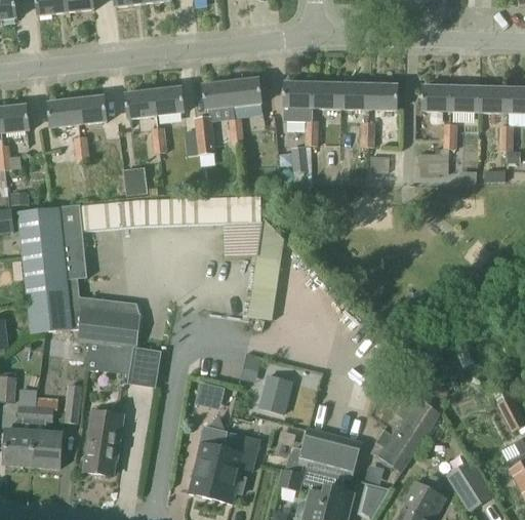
[(0,0),(0,18),(16,17),(14,0),(0,0)]
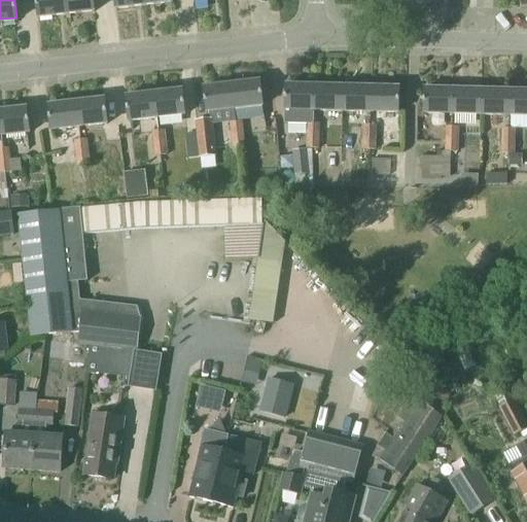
[(35,0),(37,15),(65,12),(64,0),(35,0)]
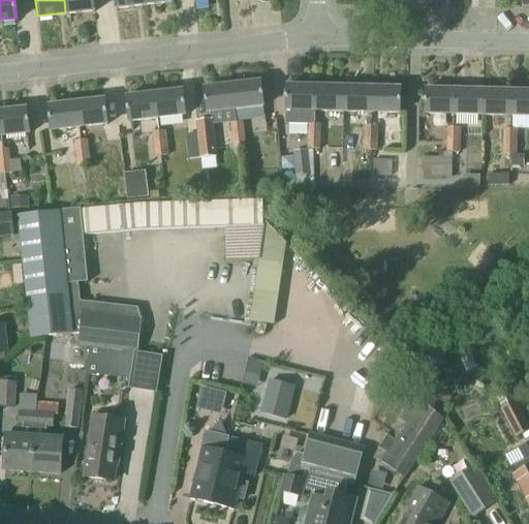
[(64,0),(65,12),(94,8),(93,0),(64,0)]
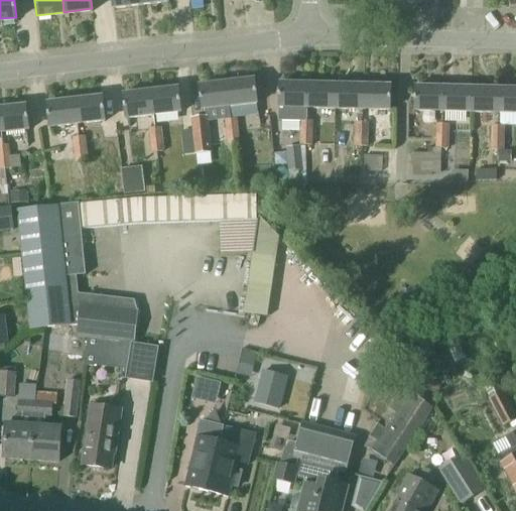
[(254,78),(226,81),(229,105),(257,102),(254,78)]
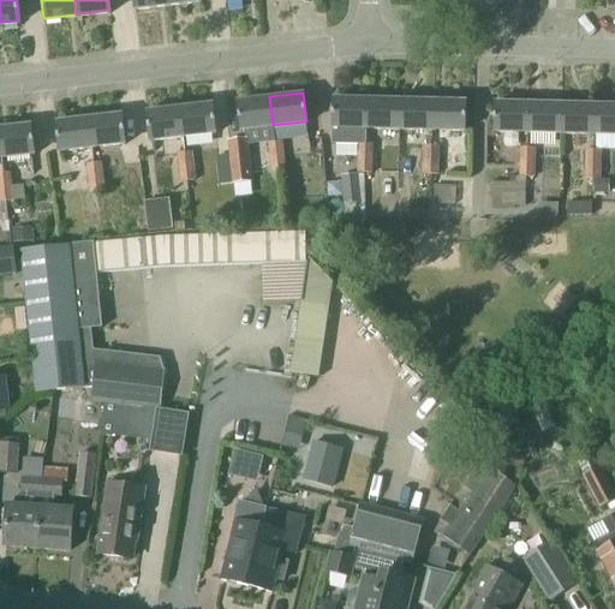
[(269,96),(237,100),(239,129),(243,129),(244,137),(246,137),(248,142),(268,139),(268,141),(274,139),(272,125),(273,125),(269,96)]
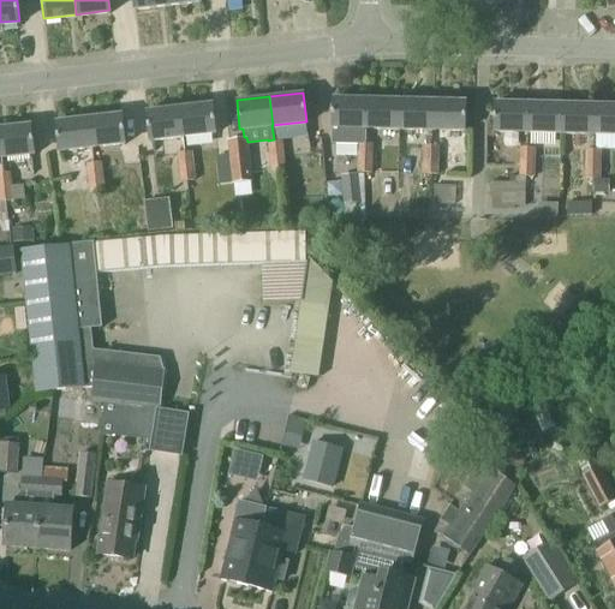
[(365,126),(365,97),(333,96),(332,141),(358,141),(364,141),(365,126)]
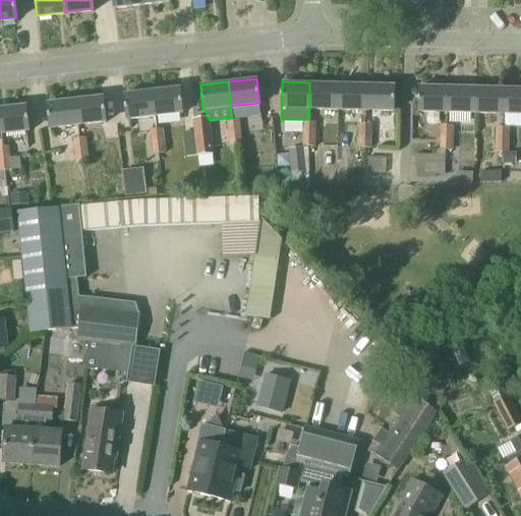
[(309,107),(337,108),(338,83),(309,82),(309,107)]
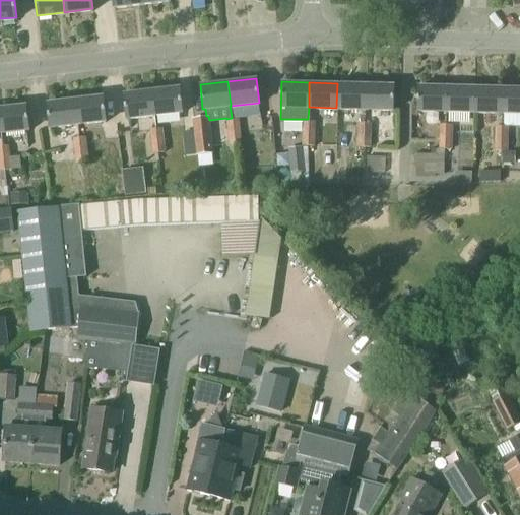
[(366,83),(337,83),(336,108),(365,108),(366,83)]
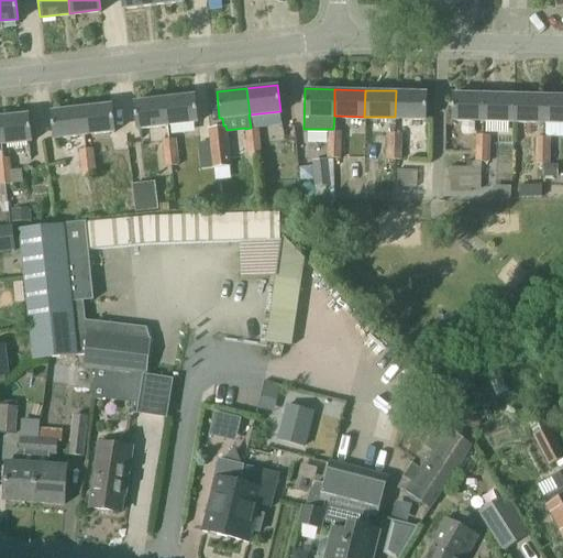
[(396,90),(395,117),(424,118),(426,91),(396,90)]
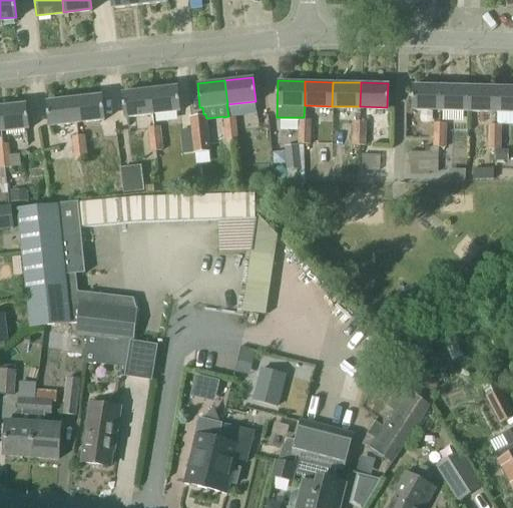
[(411,108),(439,109),(439,84),(412,84),(411,108)]
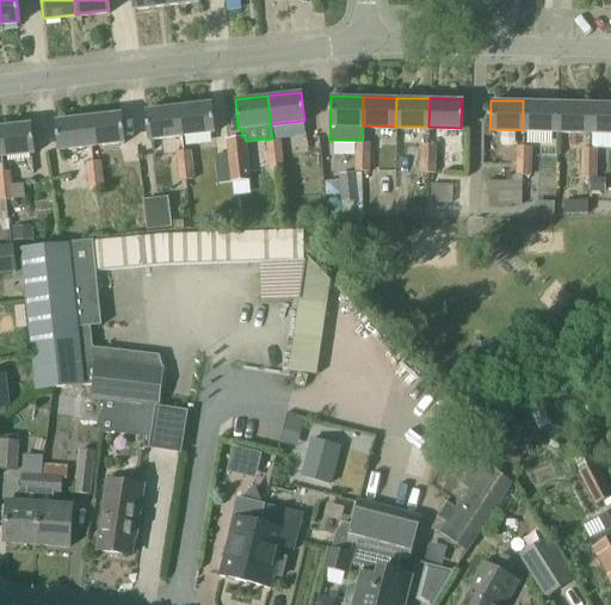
[(523,130),(556,130),(556,102),(523,100),(523,130)]
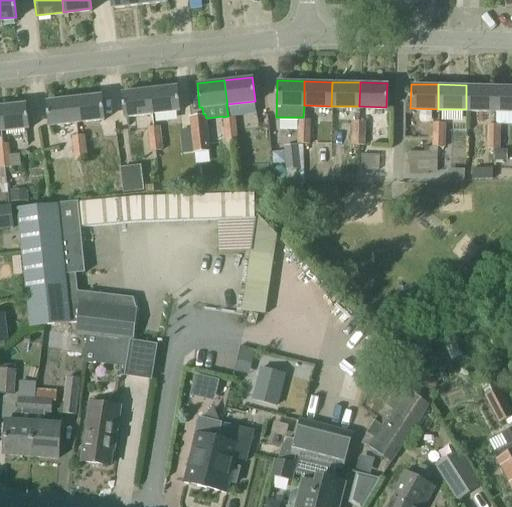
[(149,88),(151,112),(179,109),(177,85),(149,88)]
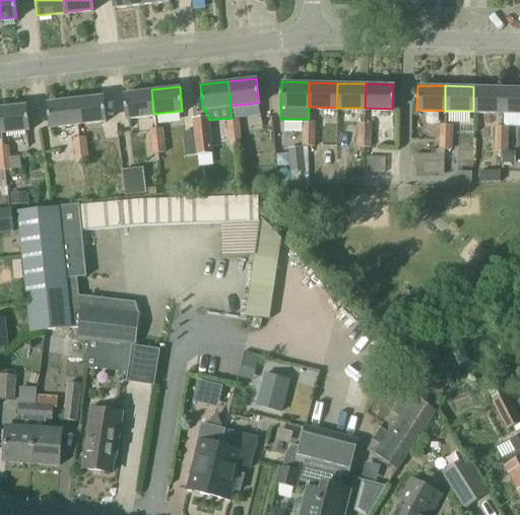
[(473,111),(501,112),(502,87),(473,86),(473,111)]
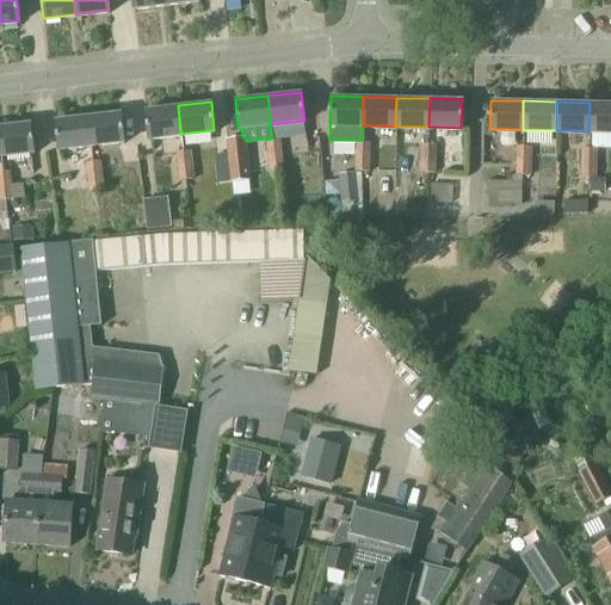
[(610,103),(590,103),(588,131),(610,131),(610,103)]
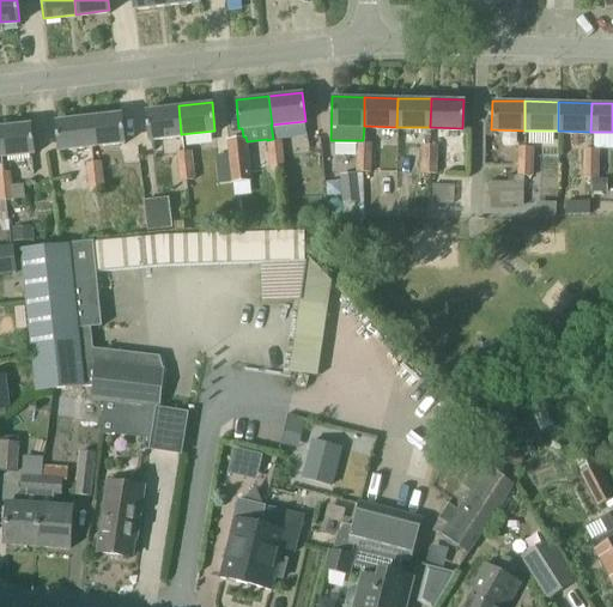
[(181,134),(178,105),(145,109),(149,138),(181,134)]
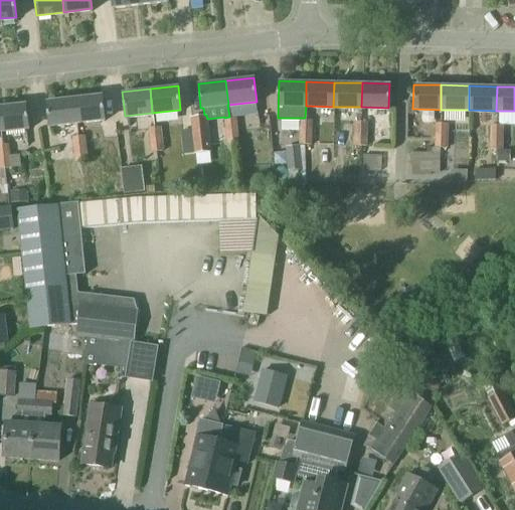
[(102,95),(74,98),(76,122),(105,119),(102,95)]
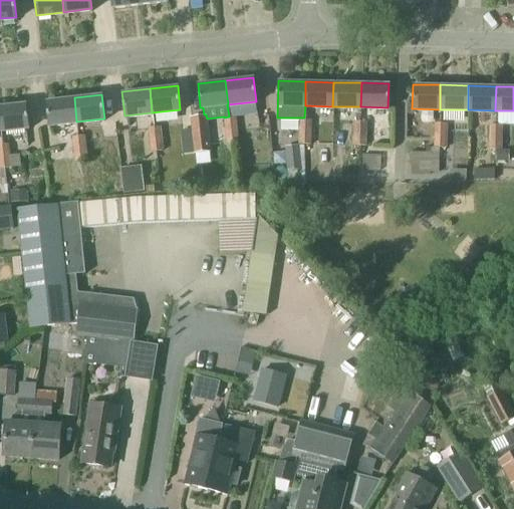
[(76,121),(74,97),(46,100),(48,124),(76,121)]
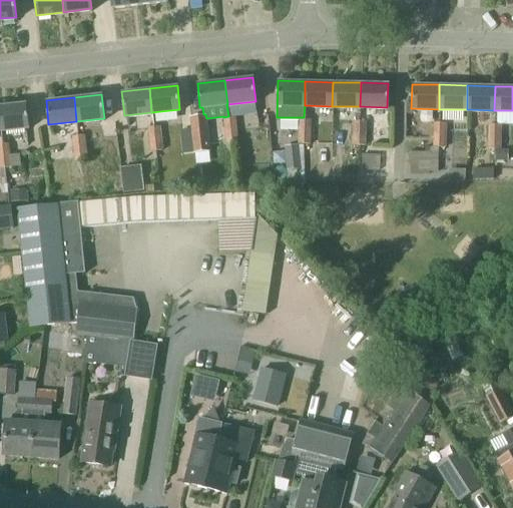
[(0,105),(0,125),(0,129),(28,126),(26,103),(0,105)]
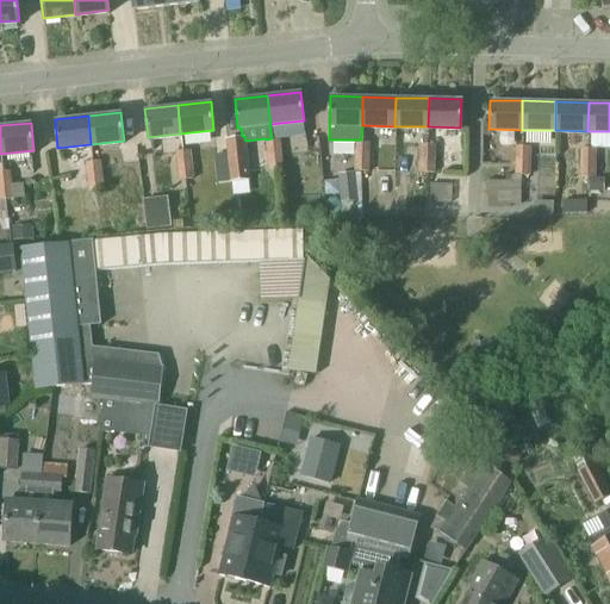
[(225,138),(230,180),(249,179),(246,141),(244,136),(242,136),(225,138)]
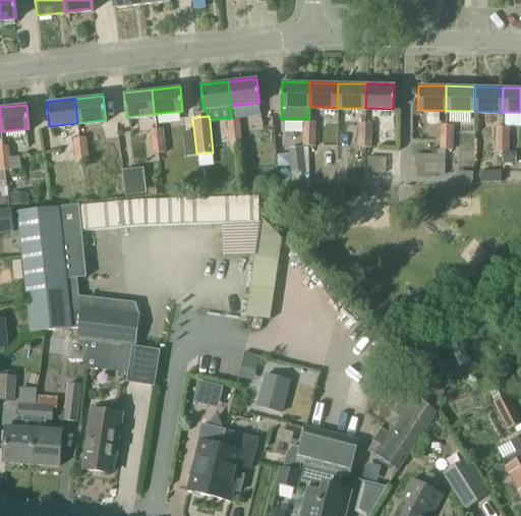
[(227,119),(228,130),(239,129),(238,117),(232,118),(227,119)]
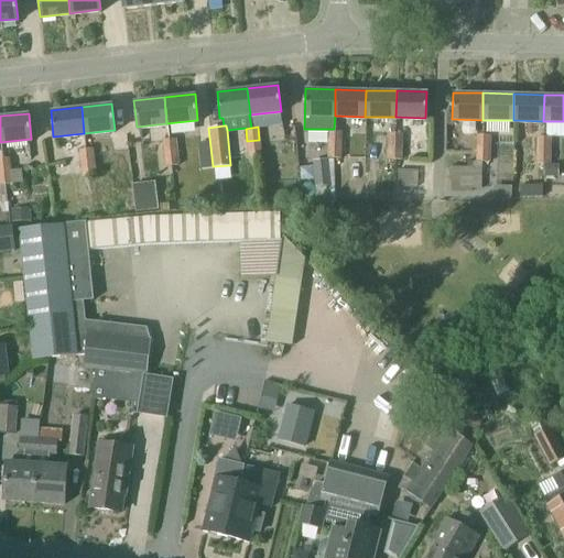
[(328,142),(340,142),(340,130),(334,129),(328,129),(328,142)]
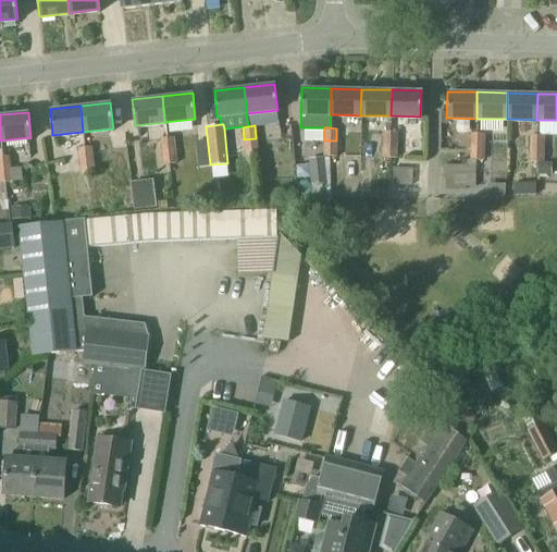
[(383,142),(395,143),(396,130),(384,130),(383,142)]
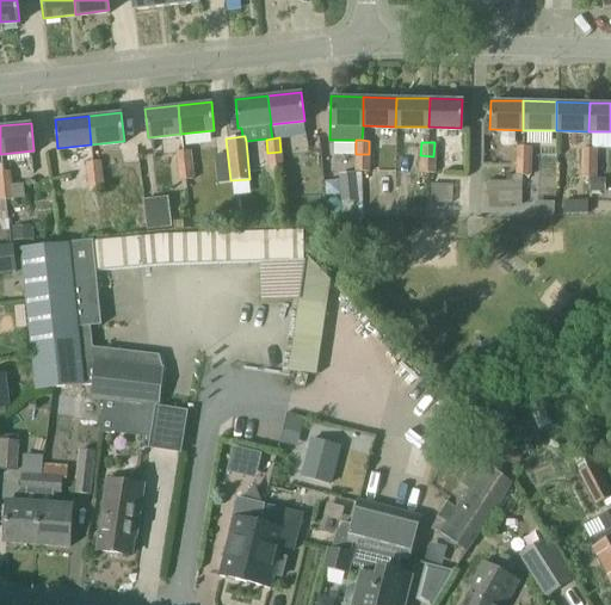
[(516,159),(529,159),(530,144),(516,144),(516,159)]
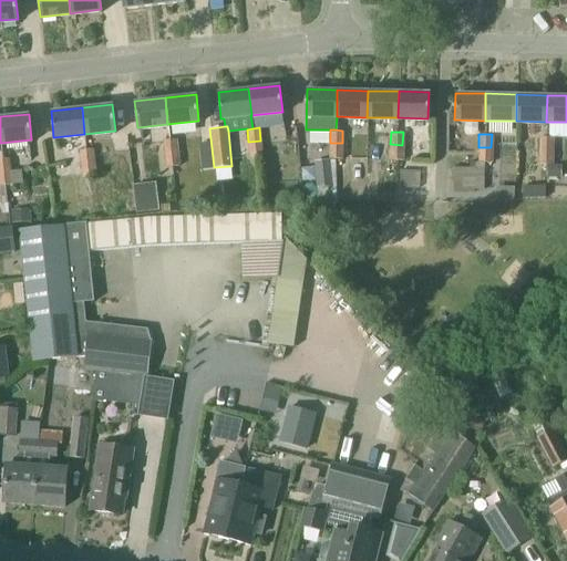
[(539,148),(552,148),(552,135),(539,135),(539,148)]
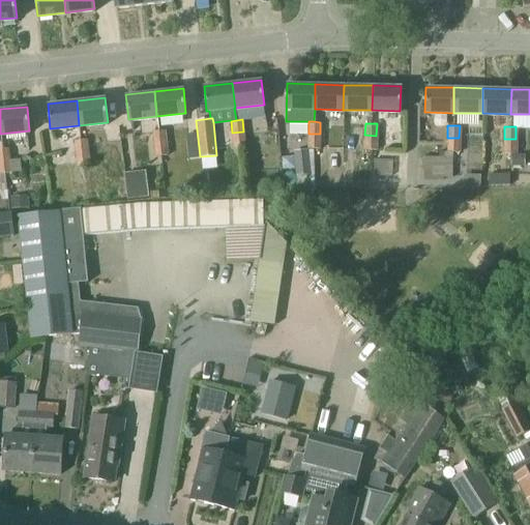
[(152,129),(153,142),(166,141),(164,128),(152,129)]
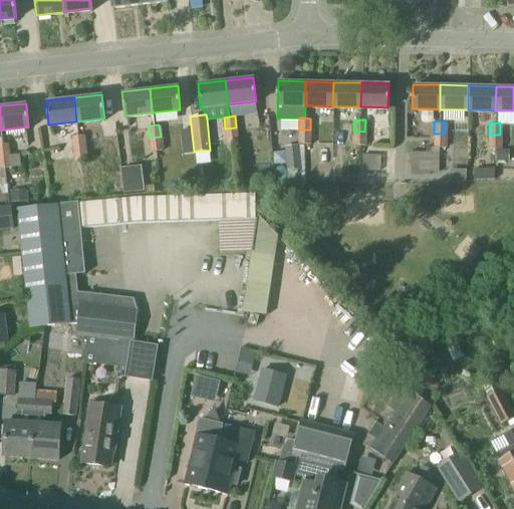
[(238,140),(236,128),(225,129),(226,141),(232,141),(238,140)]
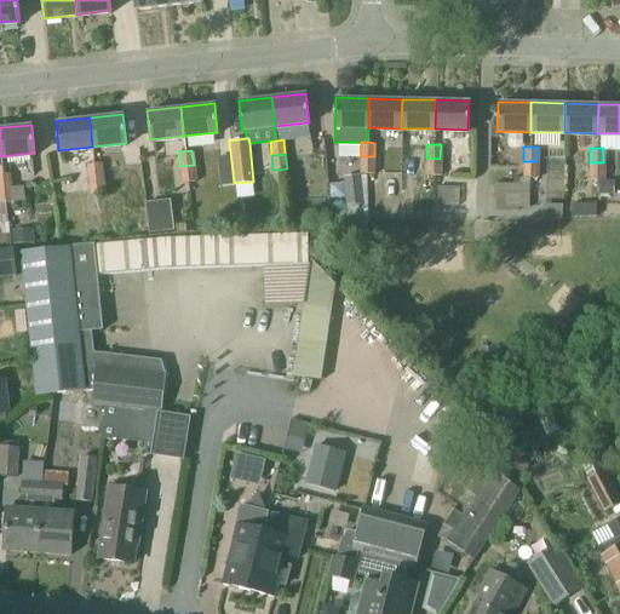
[(374,156),(361,156),(360,171),(374,171),(374,156)]
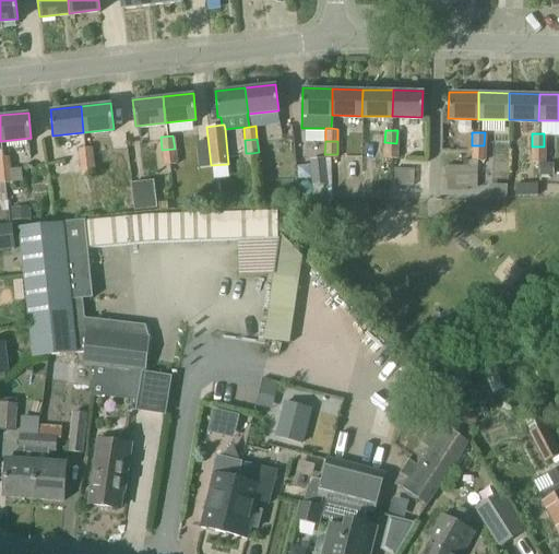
[(396,143),(384,142),(384,155),(396,156),(396,143)]
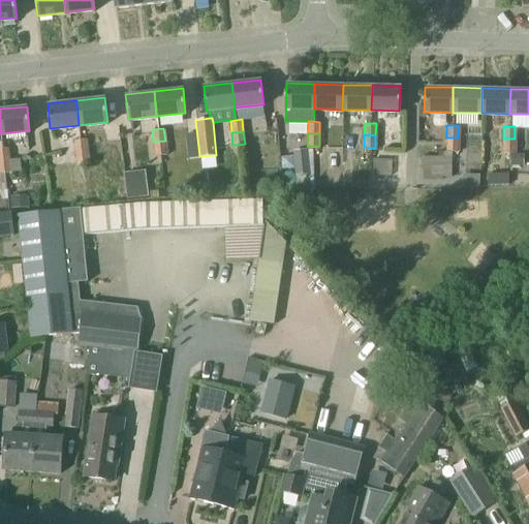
[(74,139),(75,151),(87,149),(86,136),(74,139)]
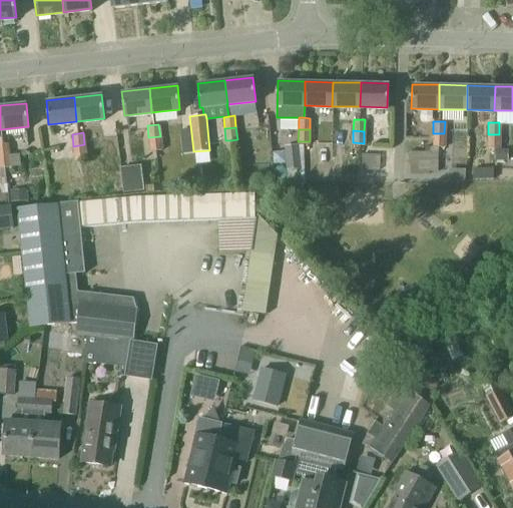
[(444,133),(433,133),(433,144),(444,145),(444,133)]
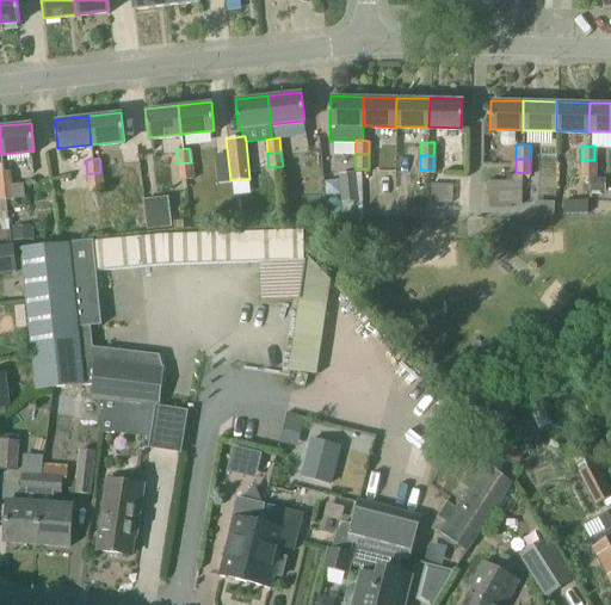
[(594,160),(581,160),(581,174),(594,174),(594,160)]
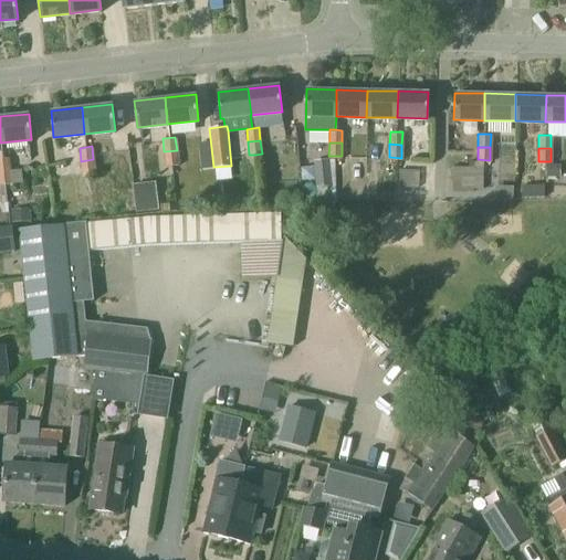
[(177,150),(164,151),(166,165),(178,164),(177,150)]
